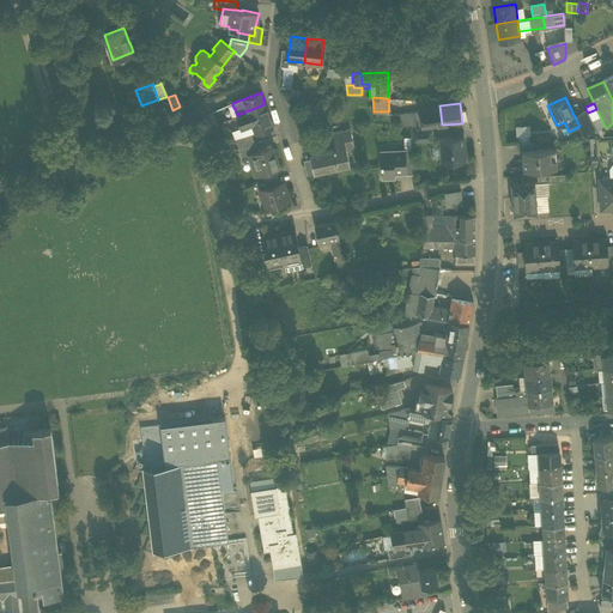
[(273,128),(265,104),(237,115),(236,116),(241,128),(242,128),(252,125),(254,132),(254,134),(273,128)]
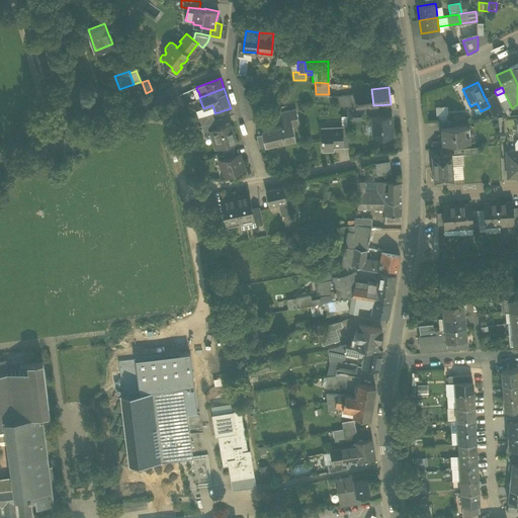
[(253,94),(257,105),(269,101),(265,89),(253,94)]
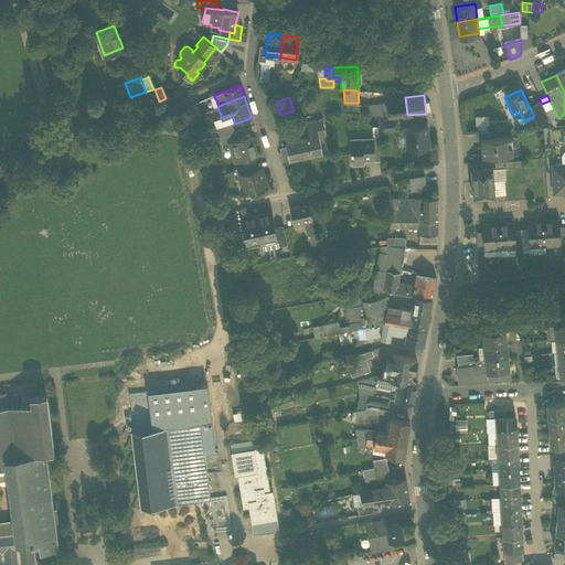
[(387,117),(407,115),(405,97),(386,99),(386,102),(387,115),(387,117)]
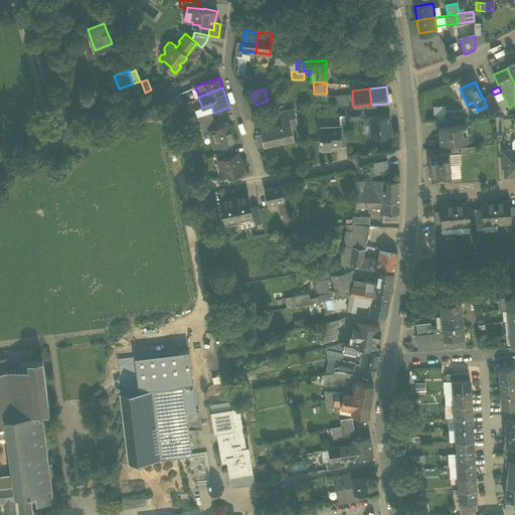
[(492,92),(482,97),(484,99),(483,99),(487,106),(486,107),(490,113),(500,108),(494,95),(492,92)]
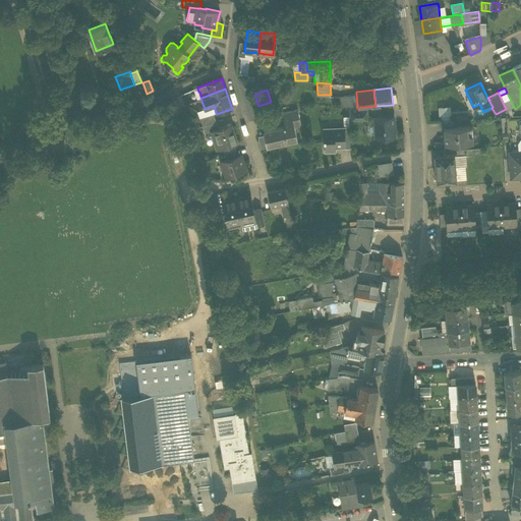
[(506,109),(508,112),(515,109),(507,93),(500,96),(506,109)]
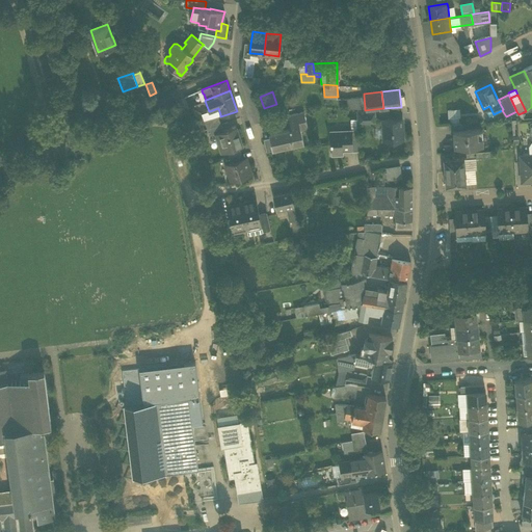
[(346,107),(365,108),(364,96),(345,98),(346,107)]
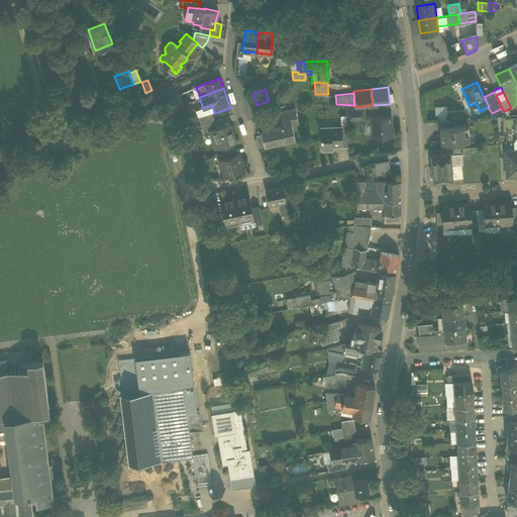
[(171,98),(175,108),(184,105),(180,94),(171,98)]
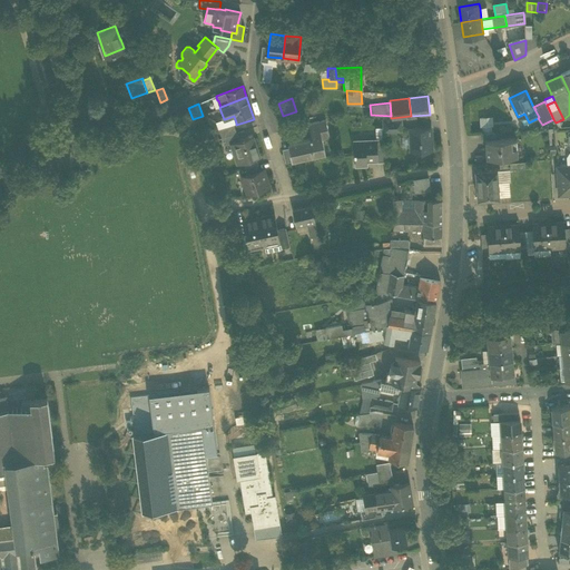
[(234,124),(236,123),(234,116),(225,119),(227,126),(234,124)]
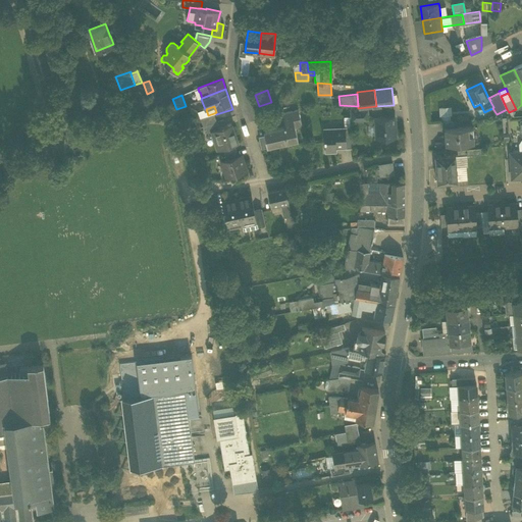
[(451,107),(439,107),(439,116),(452,115),(451,107)]
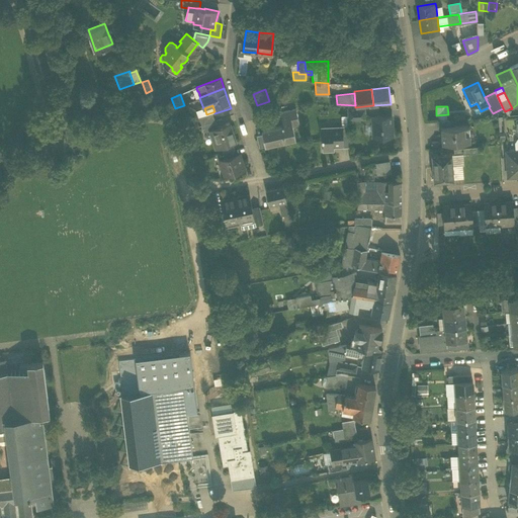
[(347,107),(348,118),(365,117),(364,108),(355,107),(347,107)]
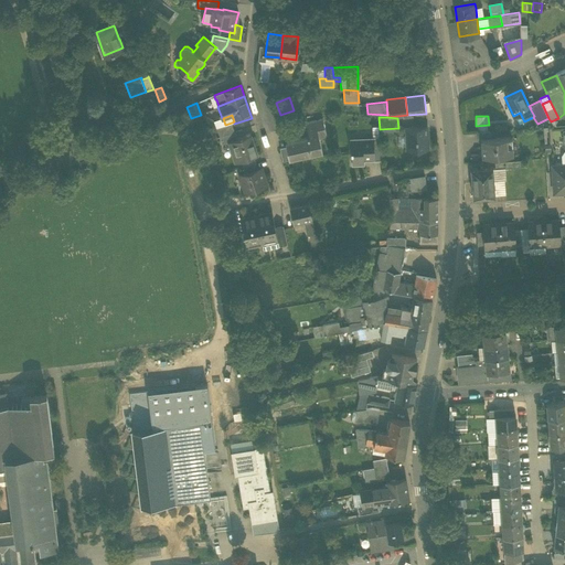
[(223,118),(222,118),(213,120),(216,127),(225,125),(223,118)]
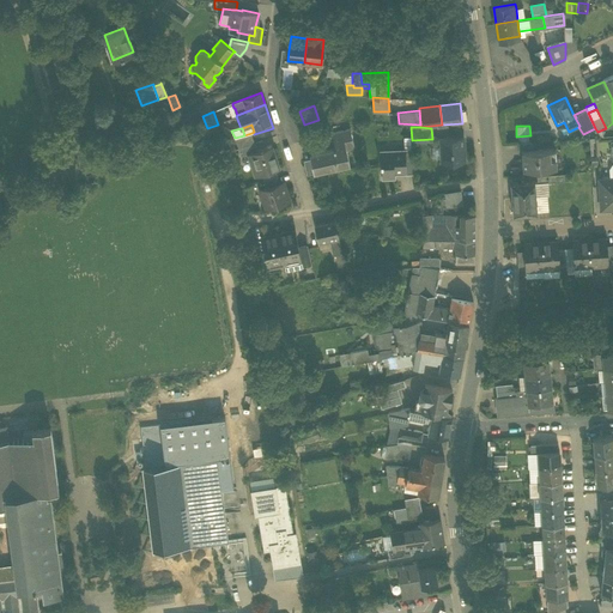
[(311,158),(314,173),(349,164),(346,149),(353,147),(350,129),(329,133),(333,149),(310,155),(311,158)]
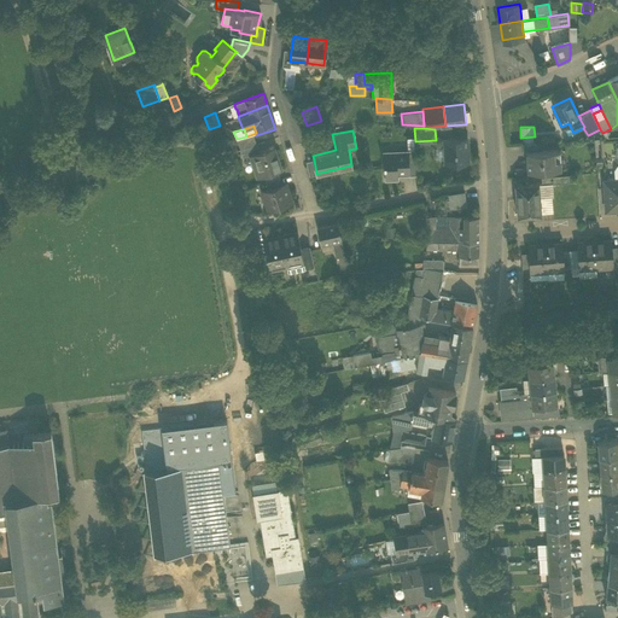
[(237,139),(240,150),(243,149),(256,145),(254,134),(246,136),(237,139)]
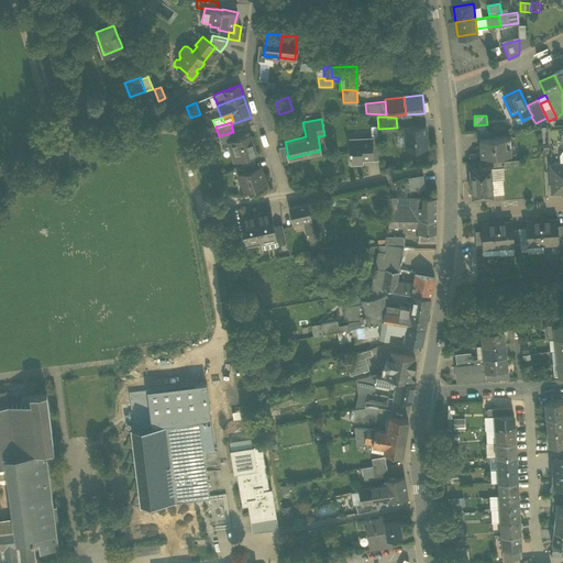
[(406,145),(406,147),(426,145),(424,125),(405,127),(406,135),(406,145)]
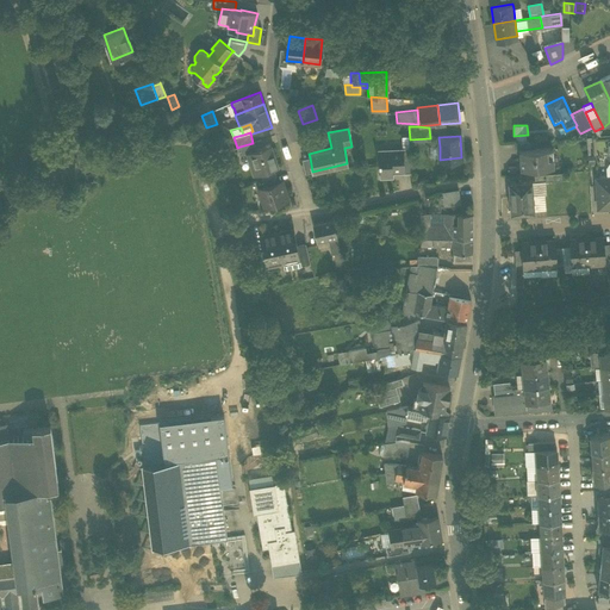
[(240,147),(242,155),(248,154),(250,153),(250,151),(256,150),(254,143),(253,143),(240,147)]
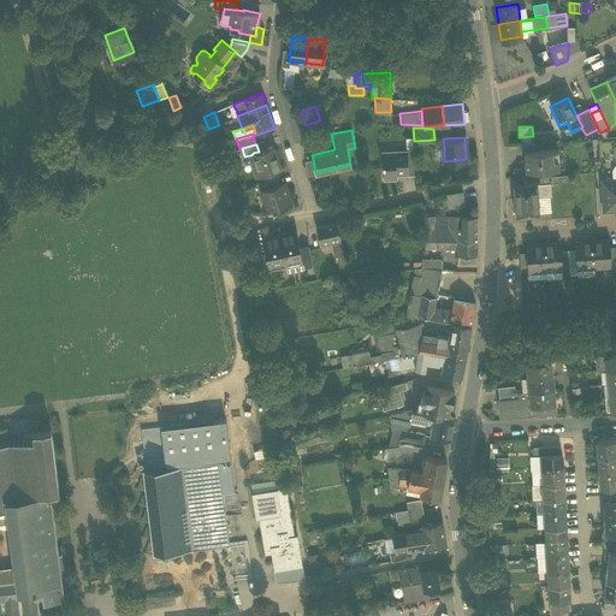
[(254,166),(258,177),(262,176),(277,171),(280,170),(273,147),(259,152),(253,153),(253,154),(256,165),(254,166)]
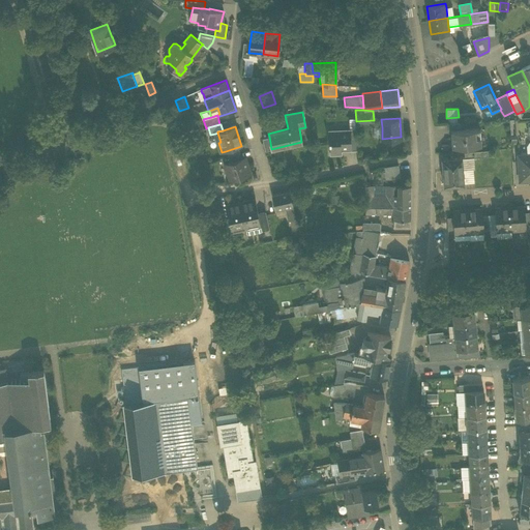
[(375,137),(382,137),(382,127),(374,127),(375,137)]
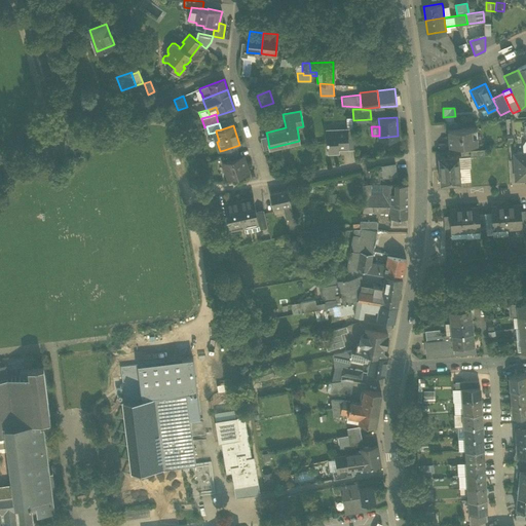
[(447,129),(449,145),(477,143),(476,126),(457,128),(447,128),(447,129)]
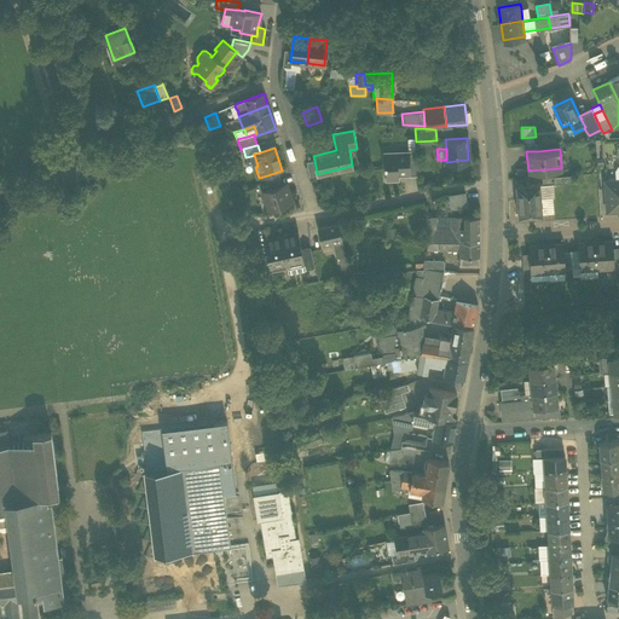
[(385,167),(386,180),(398,179),(398,174),(409,173),(410,173),(409,155),(400,155),(400,151),(383,152),(385,167)]
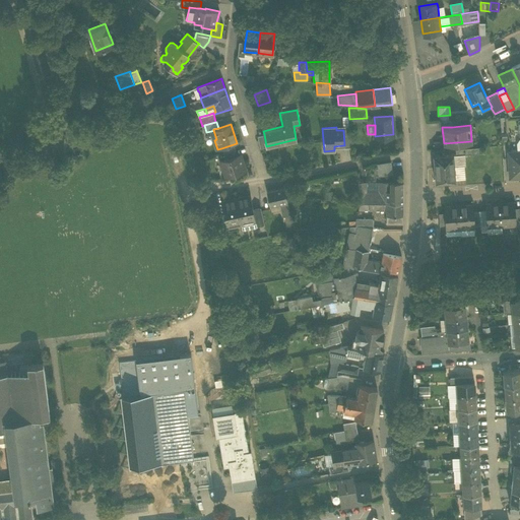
[(258,135),(260,147),(266,146),(264,134),(258,135)]
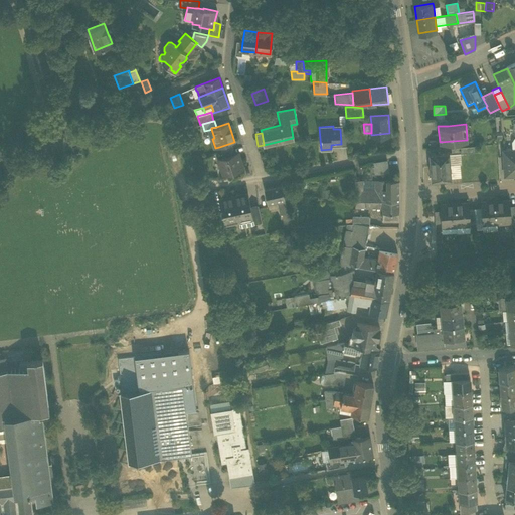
[(219,147),(221,152),(233,148),(231,143),(219,147)]
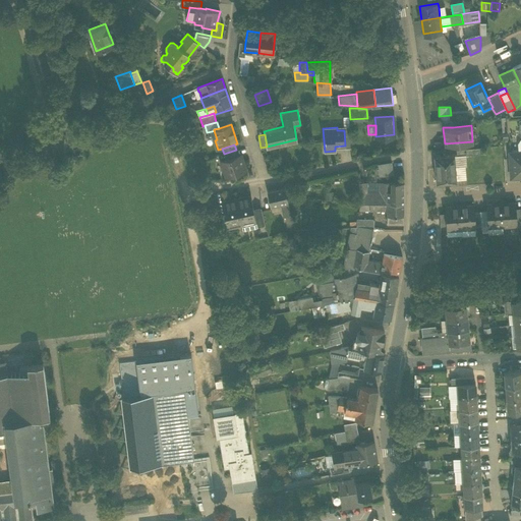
[(457,155),(457,156),(466,156),(479,155),(479,148),(456,149),(457,155)]
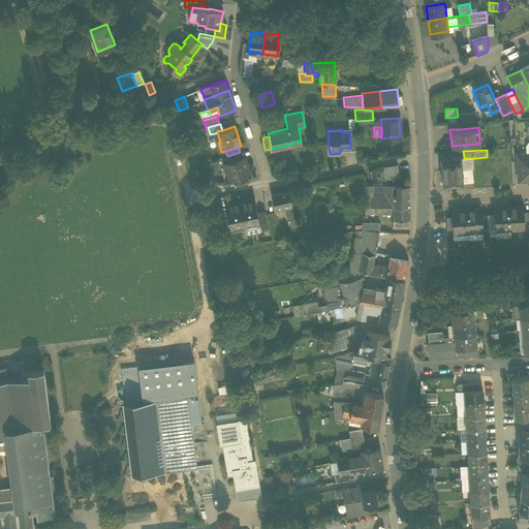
[(242,158),(240,152),(227,156),(229,162),(242,158)]
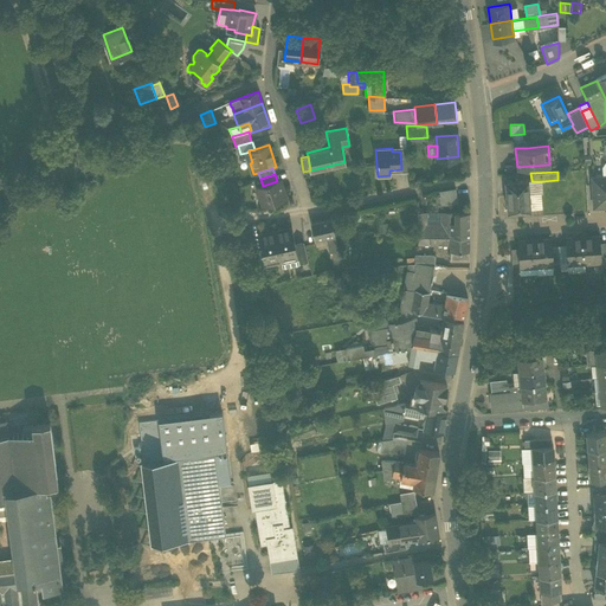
[(592,178),(594,207),(605,206),(605,175),(603,176),(592,178)]
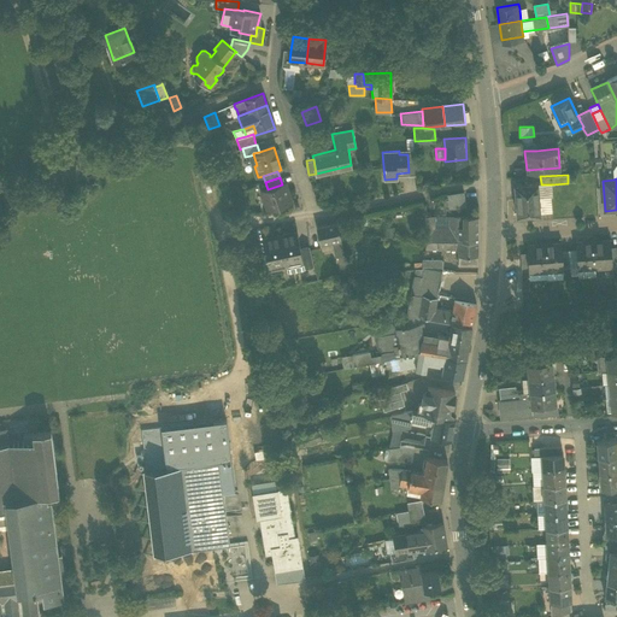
[(264,199),(266,209),(292,200),(286,183),(282,184),(268,189),(262,192),(262,193),(264,192),(266,198),(264,199)]
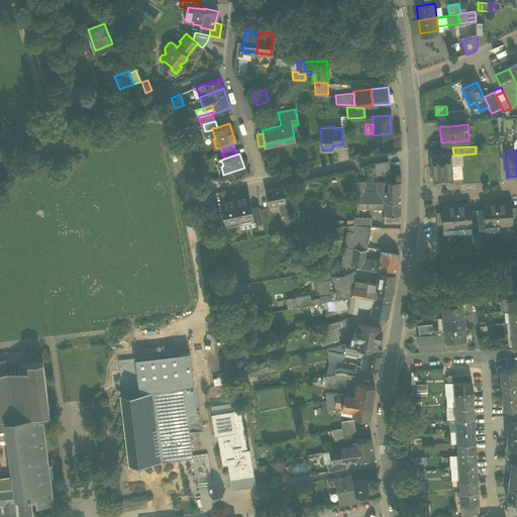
[(431,154),(432,168),(451,166),(450,153),(431,154)]
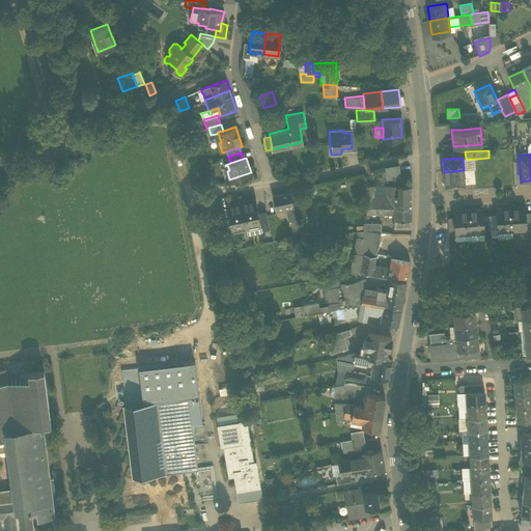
[(466,158),(463,158),(464,170),(474,169),(475,169),(475,159),(466,159),(466,158)]
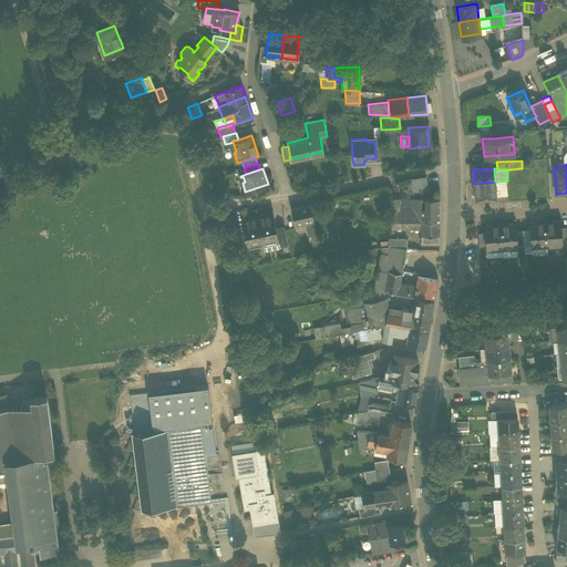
[(411,178),(413,192),(429,188),(426,176),(411,178)]
